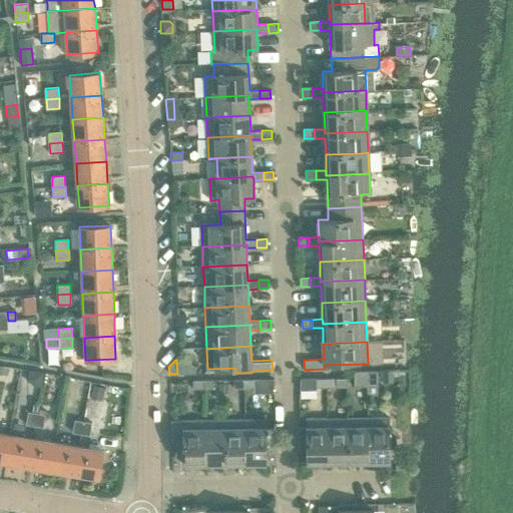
[(27,380),(32,386),(42,388),(44,373),(29,371),(27,380)]
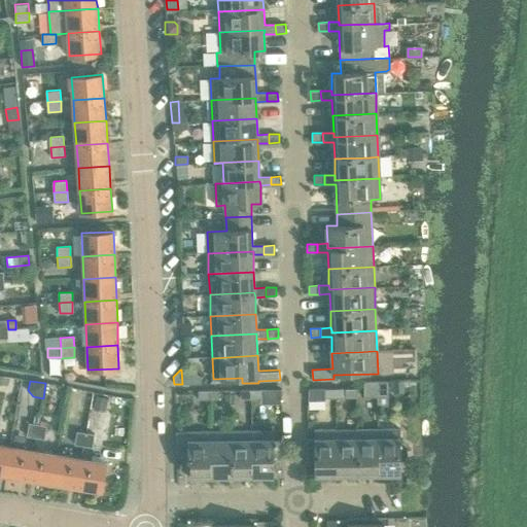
[(402,381),(394,381),(394,392),(402,392),(402,386),(402,381)]
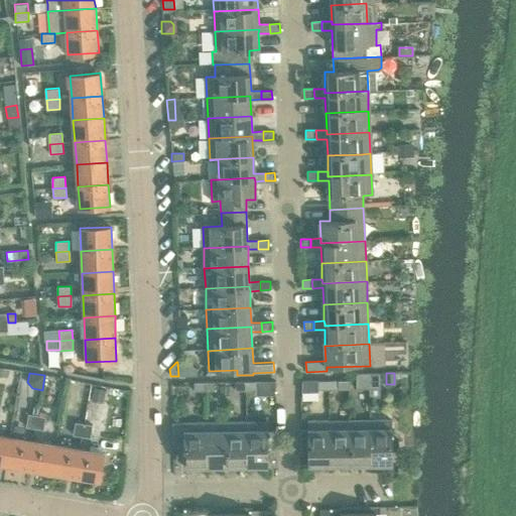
[(371,390),(370,374),(355,374),(356,390),(371,390)]
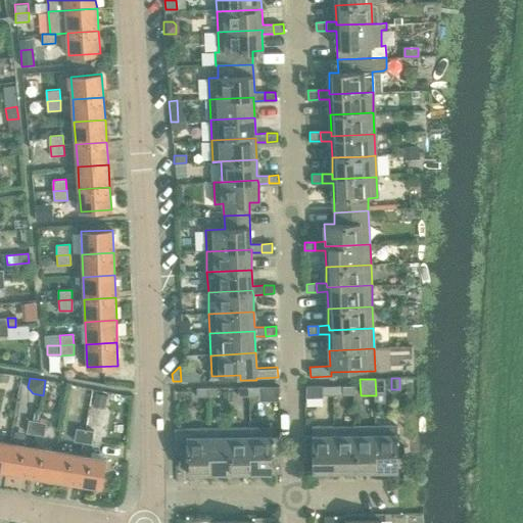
[(384,379),(375,379),(376,395),(385,395),(384,379)]
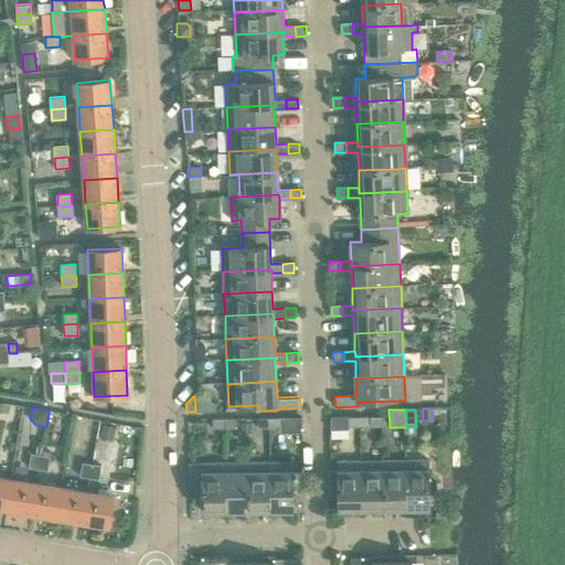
[(361,417),(349,417),(349,427),(361,427),(361,417)]
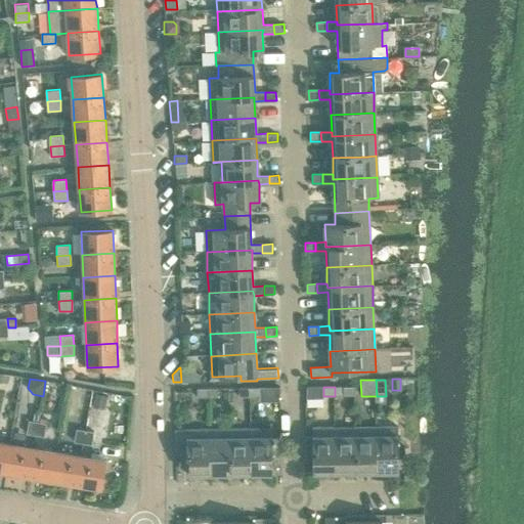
[(343,387),(335,387),(335,396),(344,396),(343,387)]
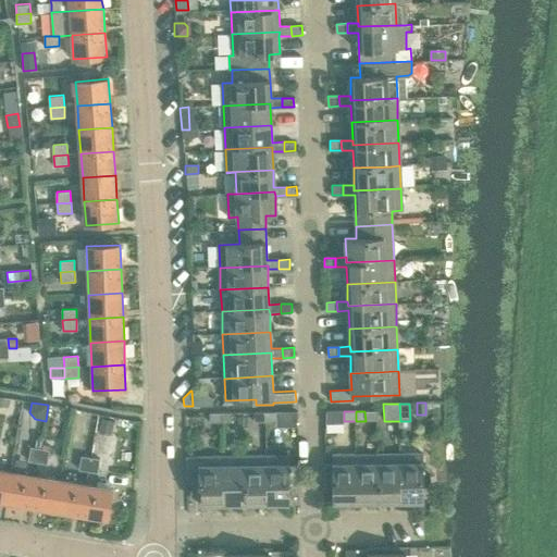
[(222,422),(222,412),(210,413),(210,422),(222,422)]
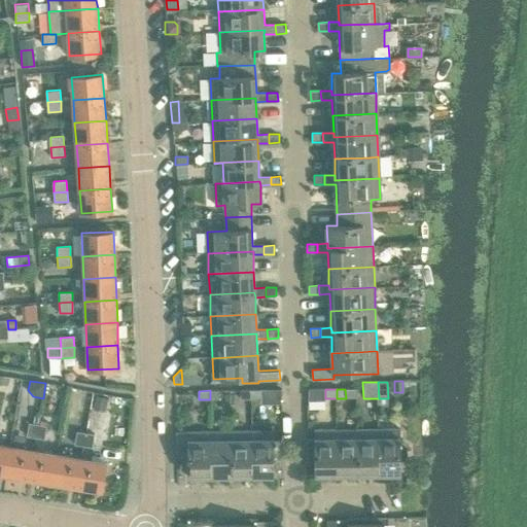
[(219,390),(210,390),(210,399),(219,399),(219,390)]
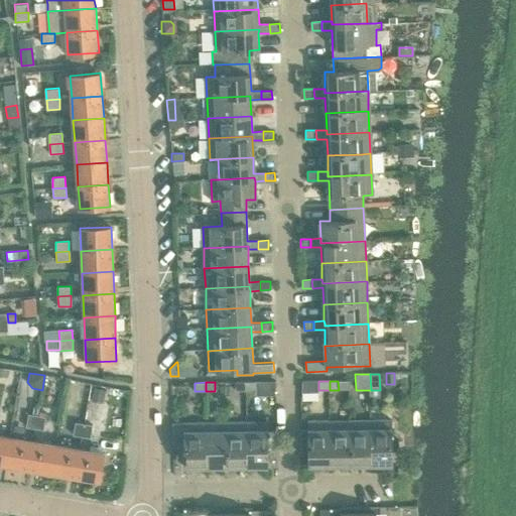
[(246,382),(236,382),(236,391),(246,390),(246,382)]
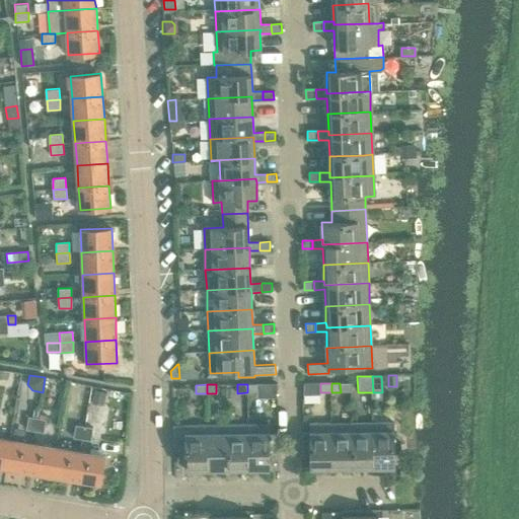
[(256,384),(247,384),(247,392),(256,392),(256,384)]
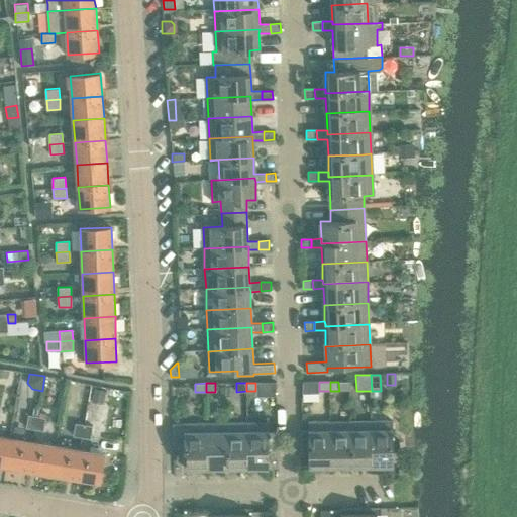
[(94,390),(91,403),(103,406),(106,392),(94,390)]
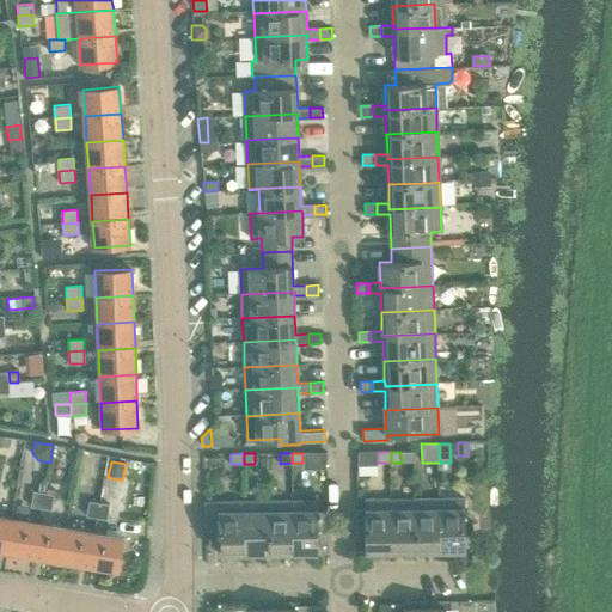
[(35,493),(32,507),(42,509),(44,495),(35,493)]
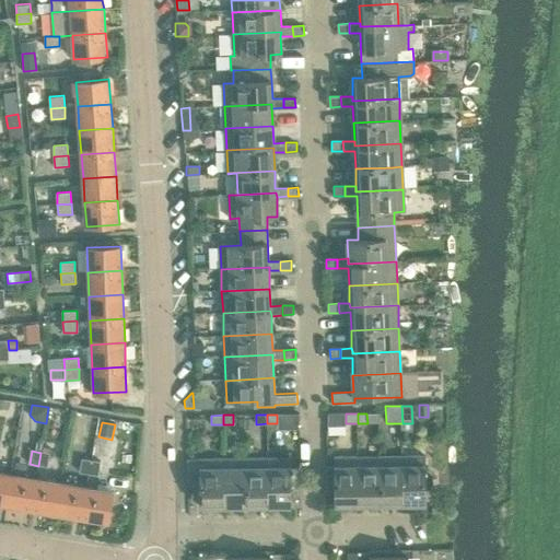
[(41,453),(38,466),(48,467),(50,454),(41,453)]
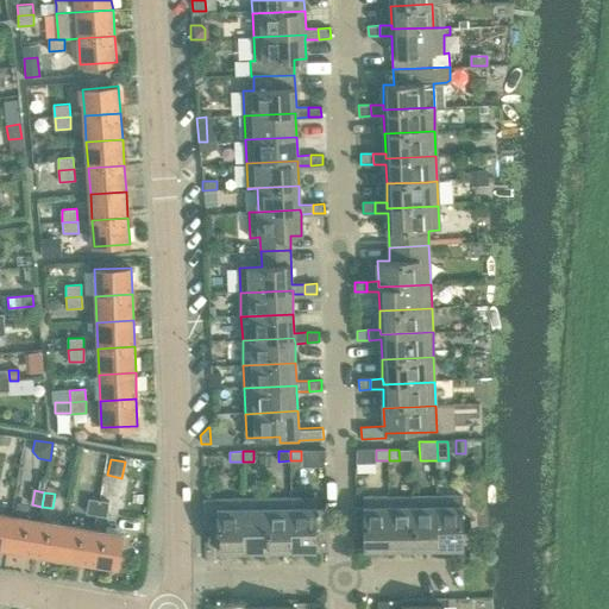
[(464,496),(438,497),(438,548),(465,548),(465,532),(468,532),(471,527),(471,516),(466,513),(464,513),(464,496)]
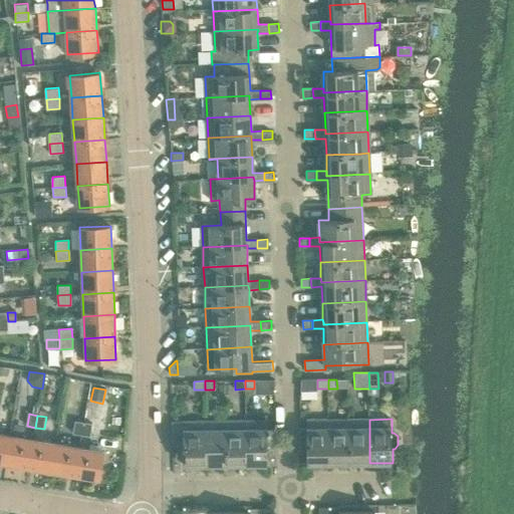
[(328,464),(328,420),(307,421),(307,428),(307,464),(328,464)]
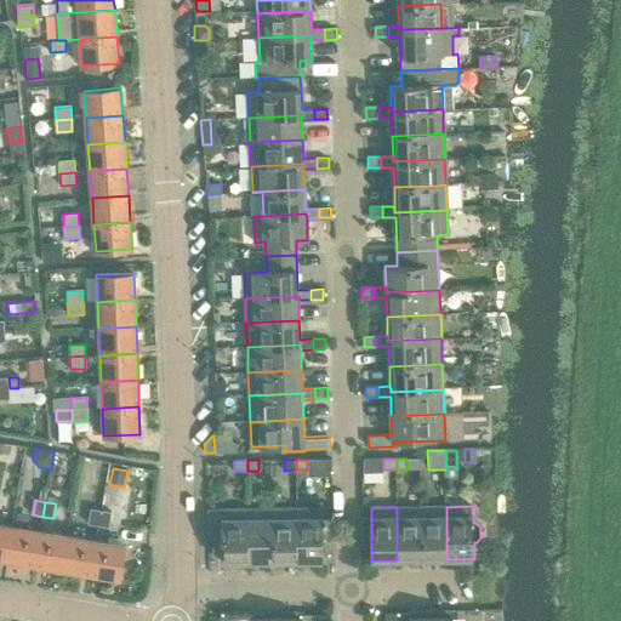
[(421,507),(397,507),(397,560),(422,560),(421,507)]
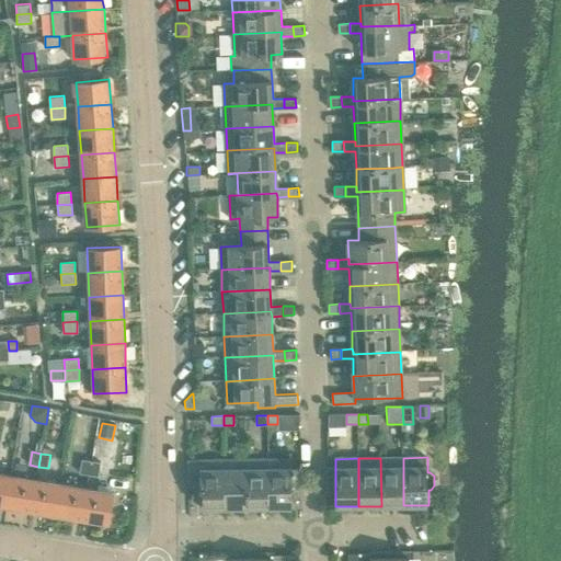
[(403,458),(380,458),(381,506),(403,505),(403,458)]
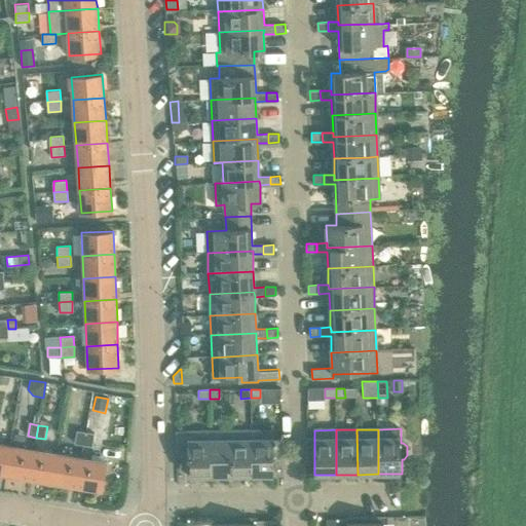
[(187,430),(176,430),(176,455),(187,455),(187,476),(209,476),(209,430),(187,430)]
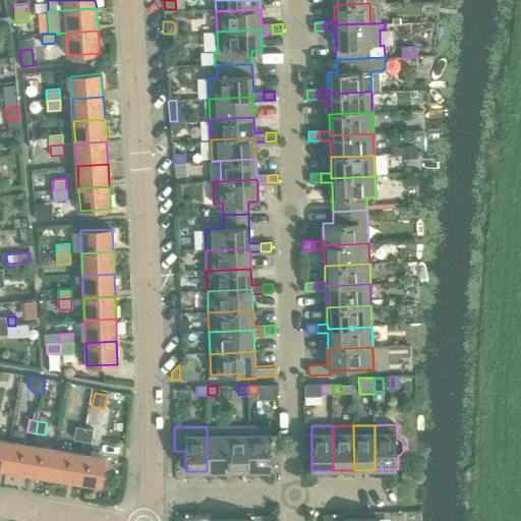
[(228,426),(208,426),(210,467),(229,471),(228,426)]
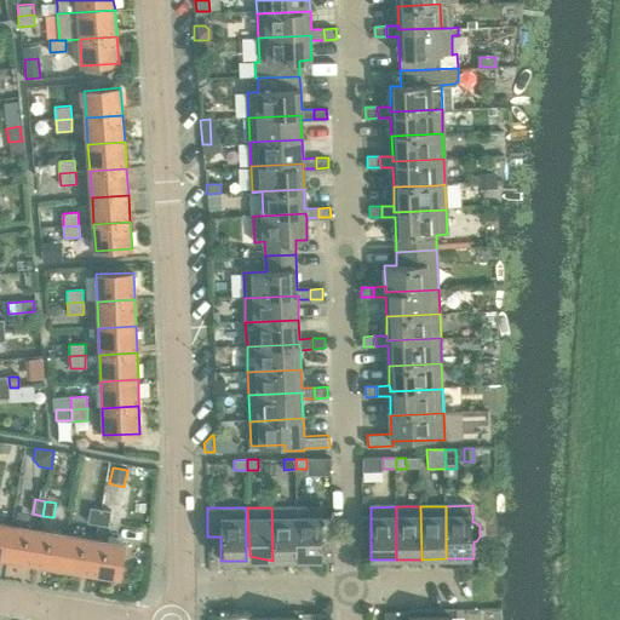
[(297,507),(271,507),(273,561),(297,561),(297,507)]
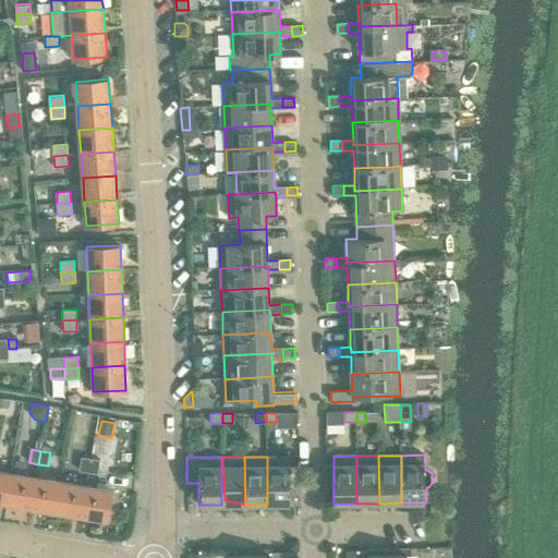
[(290,457),(267,457),(267,505),(290,505),(290,457)]
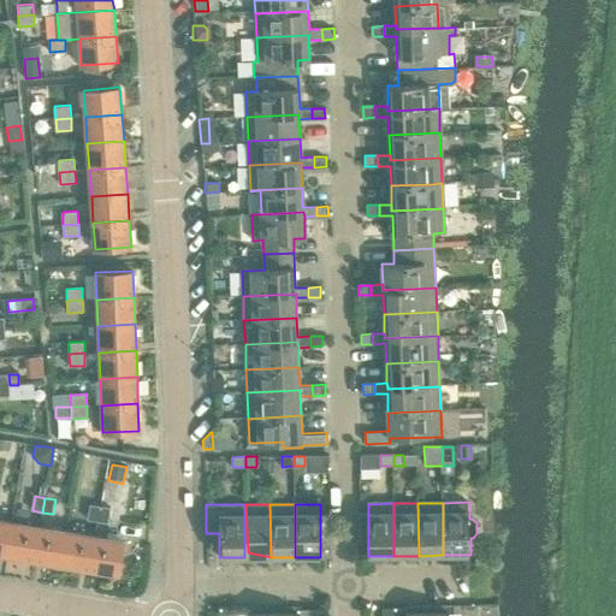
[(90,505),(88,520),(98,521),(100,507),(90,505)]
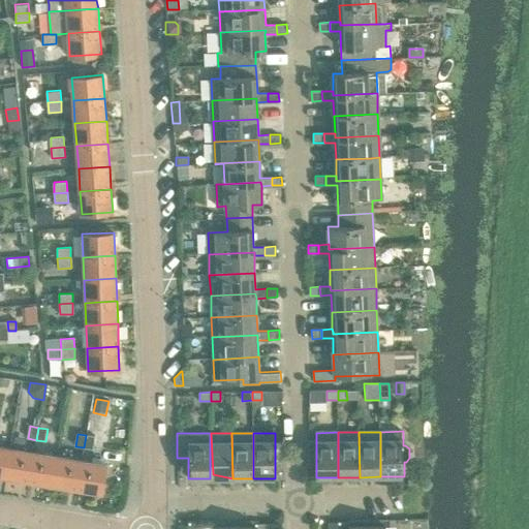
[(86,435),(84,447),(93,449),(95,437),(86,435)]
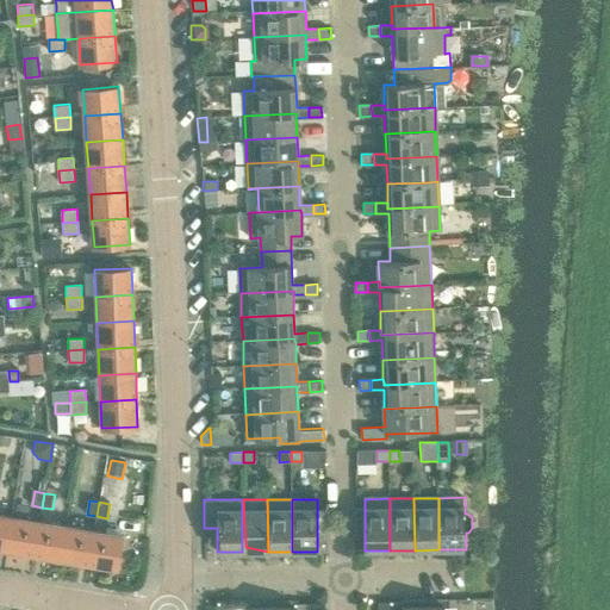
[(0,515),(0,548),(6,551),(12,517),(0,515)]
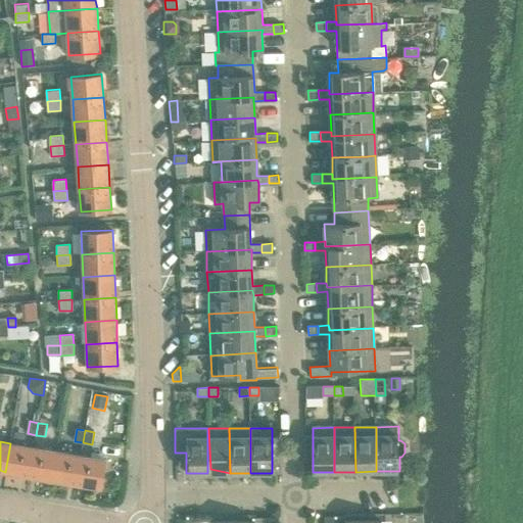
[(10,443),(5,472),(29,476),(34,447),(10,443)]
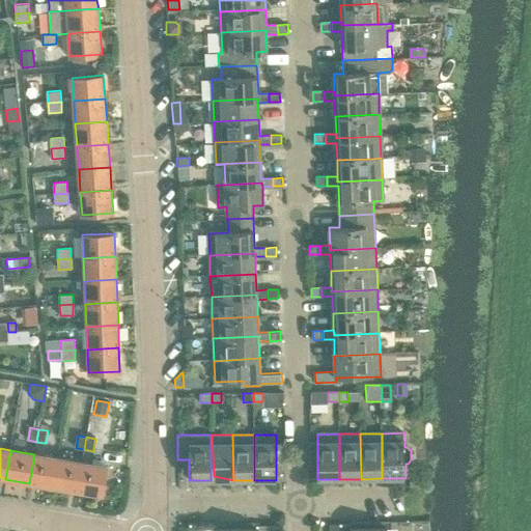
[(34,454),(29,483),(54,487),(58,458),(34,454)]
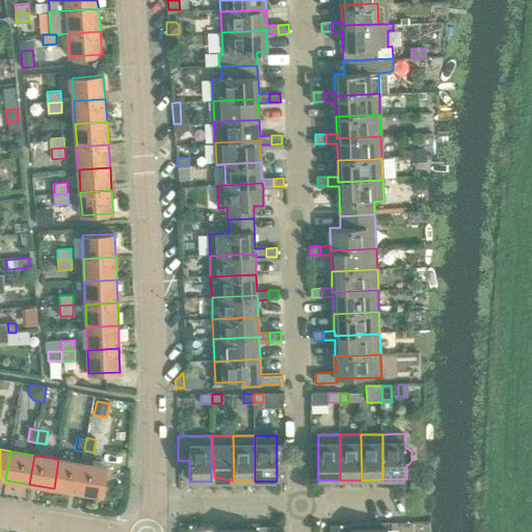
[(58,459),(54,488),(78,491),(82,462),(58,459)]
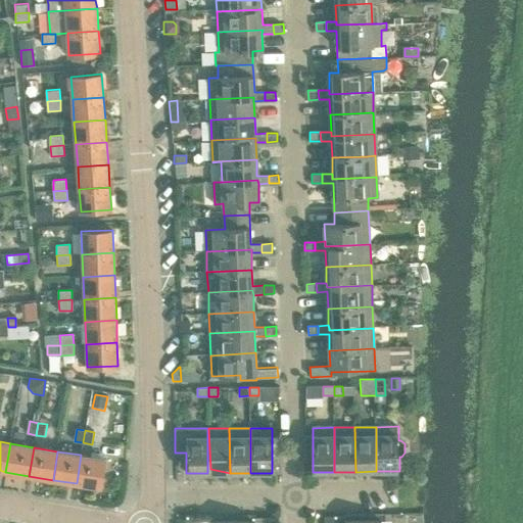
[(81,455),(77,483),(100,487),(105,459),(81,455)]
